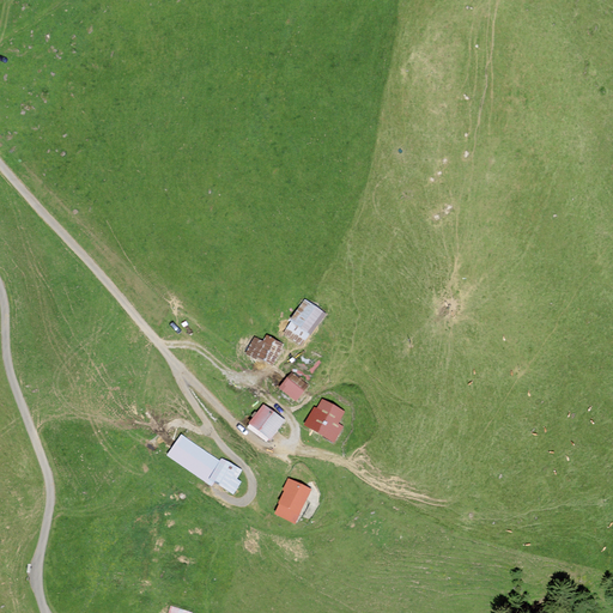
[(325,314),(305,301),(290,322),(292,323),(284,334),(301,345),(308,334),(310,335),(325,314)]
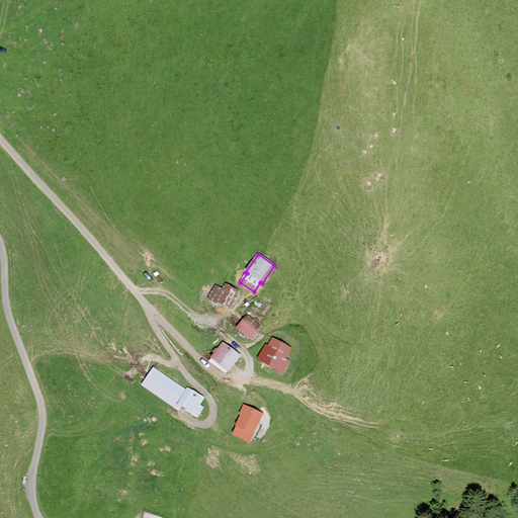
[(239,291),(226,284),(223,289),(216,286),(209,298),(230,309),(239,291)]
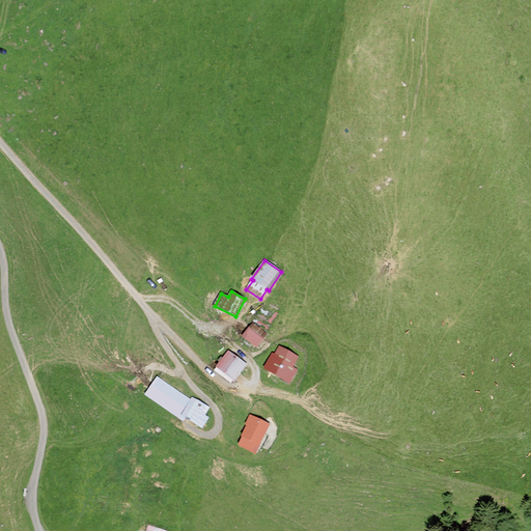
[(266,334),(252,325),(243,337),(256,346),(266,334)]
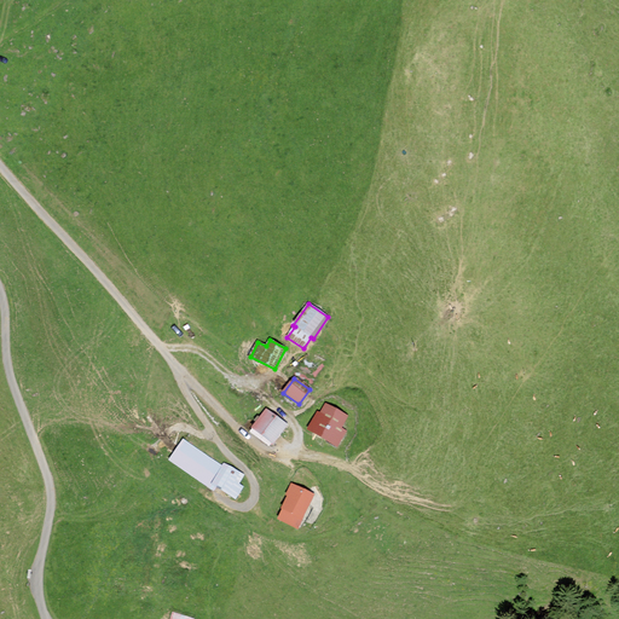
[(347,416),(325,405),(320,415),(318,412),(308,432),(318,437),(337,446),(345,432),(340,429),(347,416)]
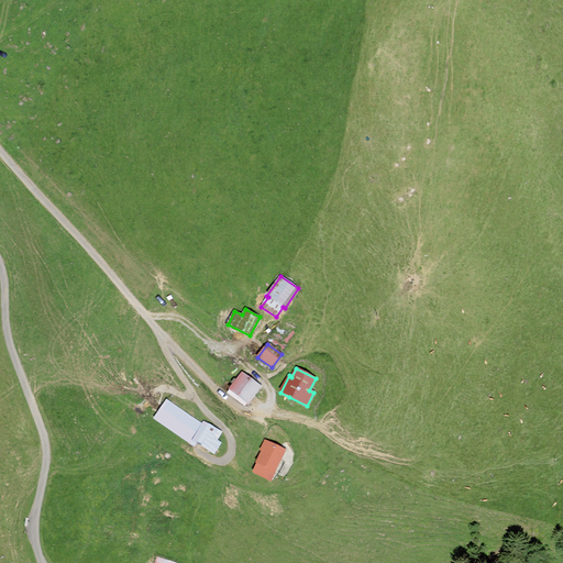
[(260,386),(242,374),(230,390),(247,403),(260,386)]
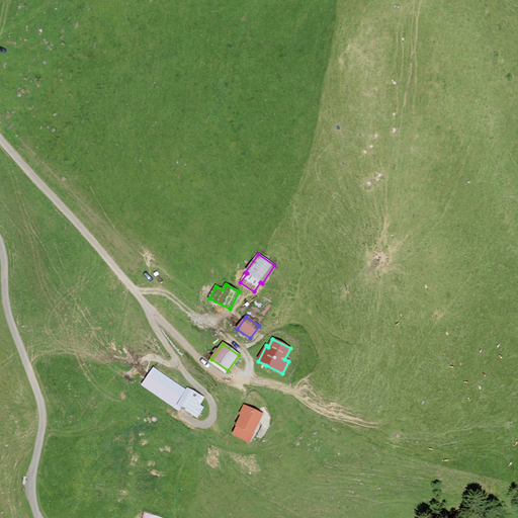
[(183,390),(154,369),(142,385),(172,406),(183,390)]
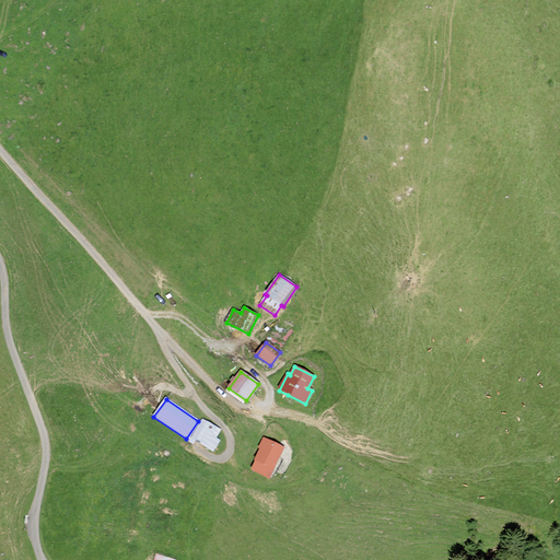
[(220,430),(203,420),(193,439),(213,452),(220,441),(214,439),(220,430)]
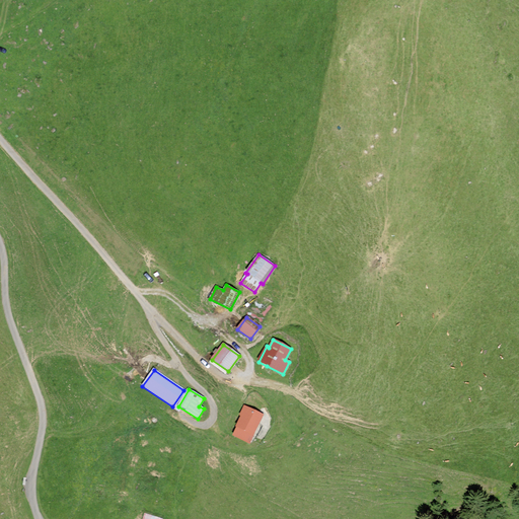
[(263,416),(244,406),(240,416),(242,417),(233,436),(249,443),(263,416)]
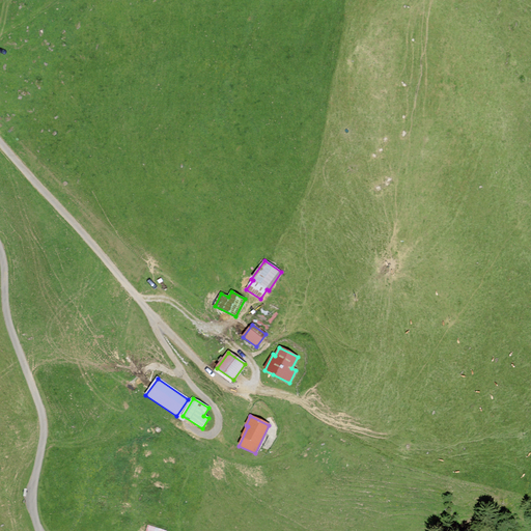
All buildings are outlined.
